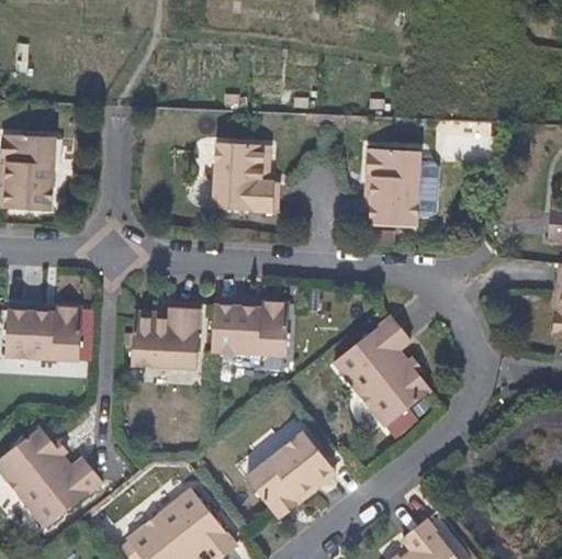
[(0,161),(6,163),(3,205),(49,208),(52,135),(0,132),(0,161)]
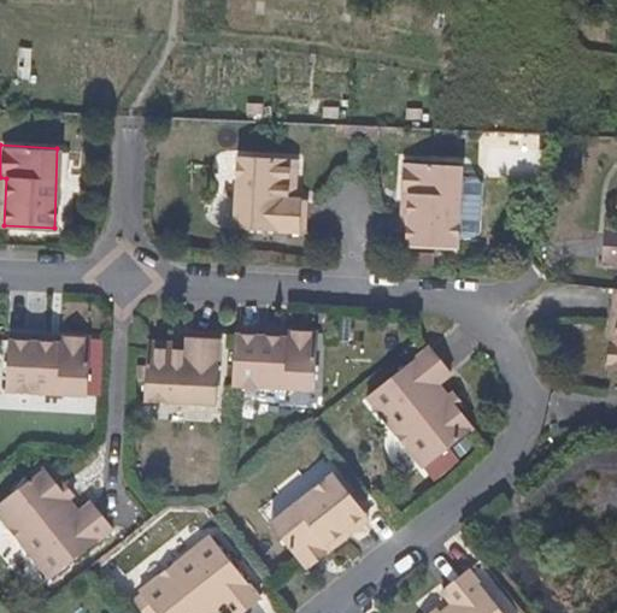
[(286,196),(288,158),(236,155),(234,227),(305,230),(306,198),(297,196),(286,196)]
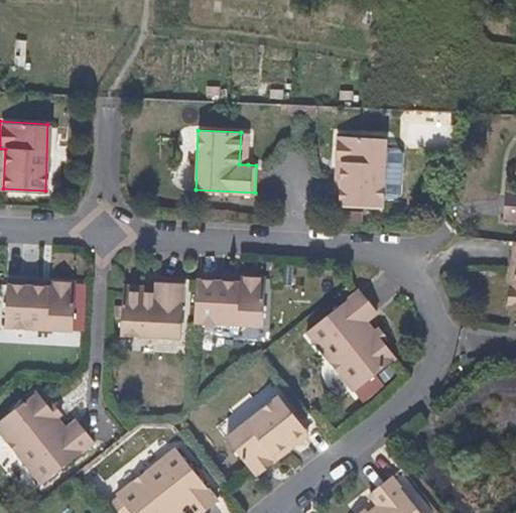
[(249,132),(241,132),(239,164),(248,164),(249,132)]
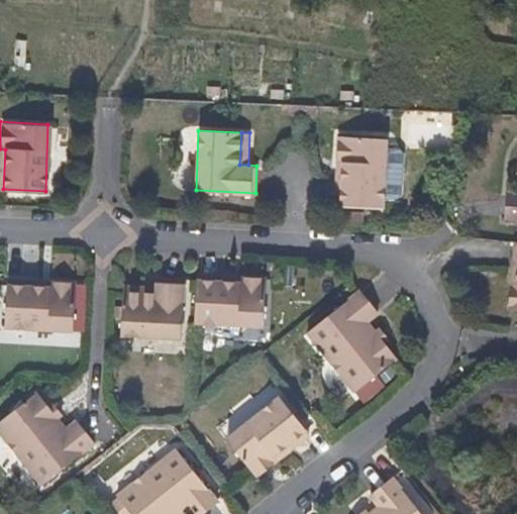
[(344,166),(342,207),(385,210),(386,195),(388,145),(388,141),(339,139),(338,166),(344,166)]
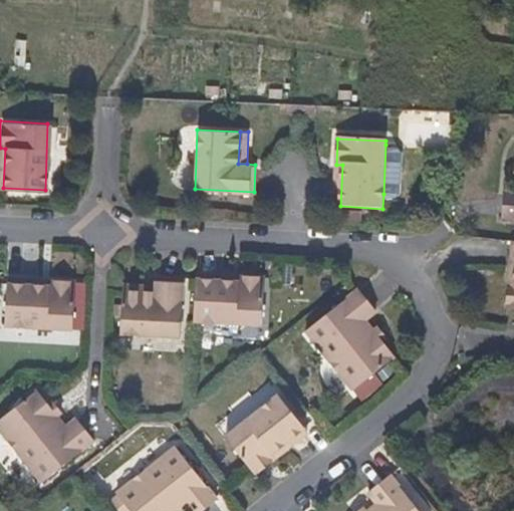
[(399,146),(386,145),(383,194),(397,194),(401,188),(403,152),(399,146)]
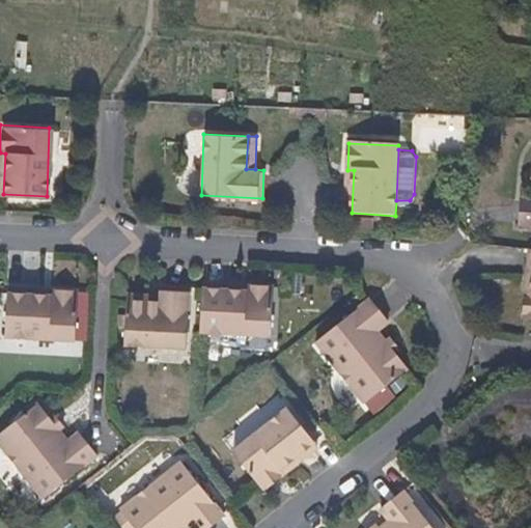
[(530,226),(530,169),(528,198),(515,197),(512,225),(530,226)]
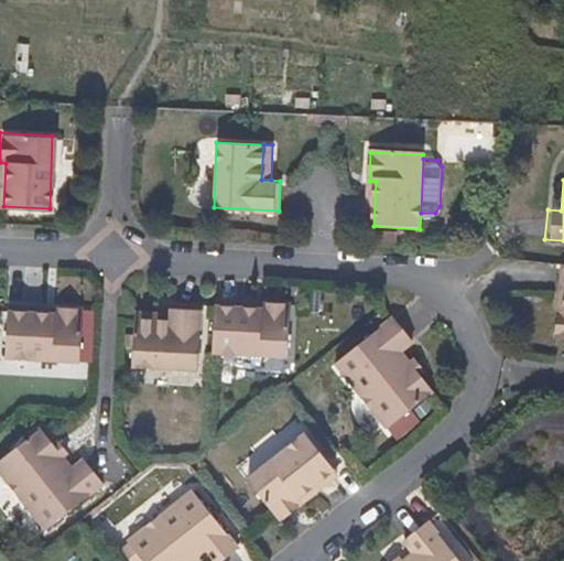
[(367,225),(373,226),(376,181),(369,181),(367,225)]
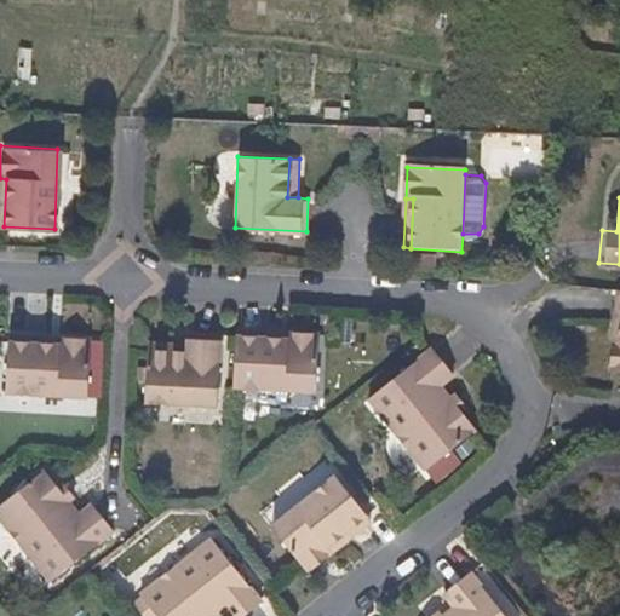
[(619,370),(619,288),(616,288),(613,338),(606,338),(602,369),(619,370)]
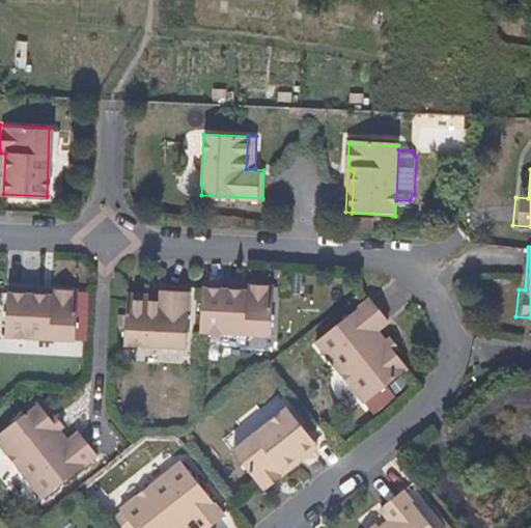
[(246,284),(203,282),(202,289),(245,292),(246,284)]
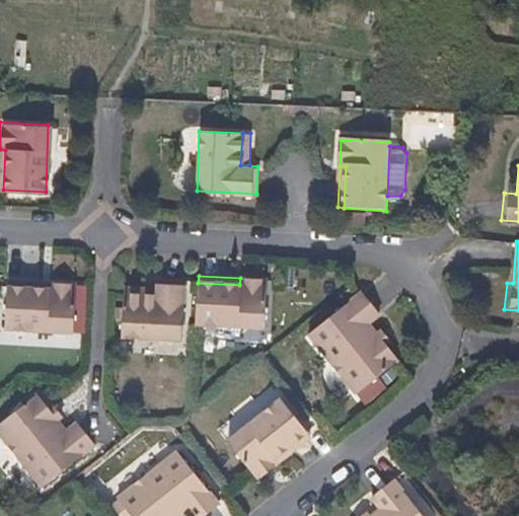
[(239,285),(198,283),(196,324),(264,328),(266,280),(240,278),(239,285)]
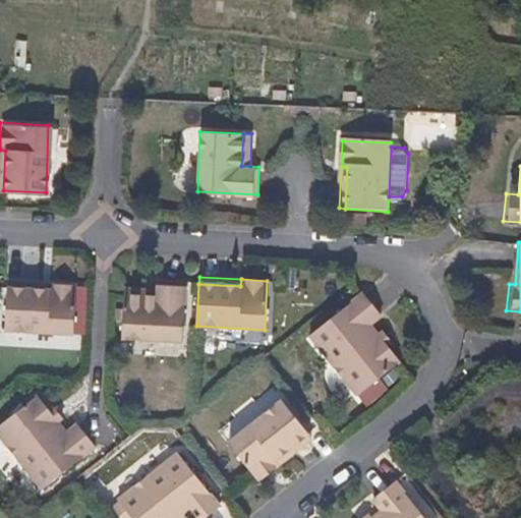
[(7,280),(7,286),(50,288),(50,282),(7,280)]
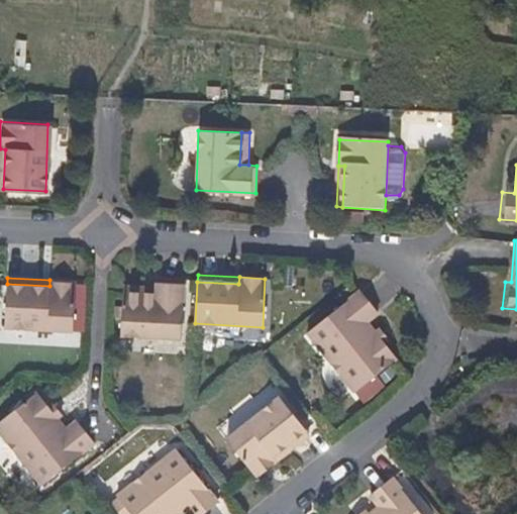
[(157,293),(123,292),(120,334),(182,338),(184,280),(157,278),(157,286),(157,293)]
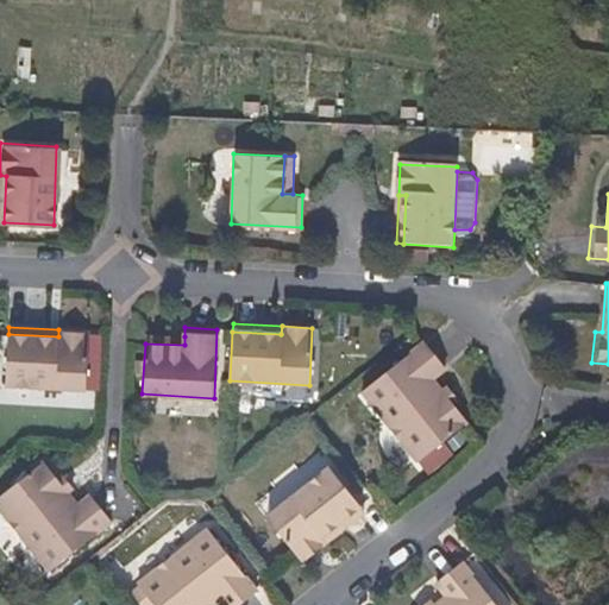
[(58,336),(8,334),(6,383),(87,386),(89,331),(58,329),(58,336)]
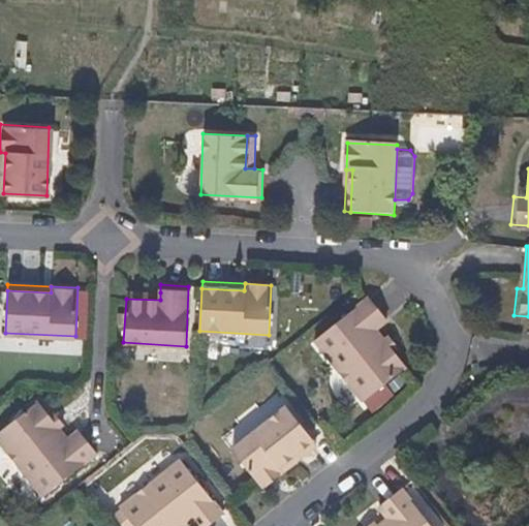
[(126,291),(126,299),(160,300),(160,292),(126,291)]
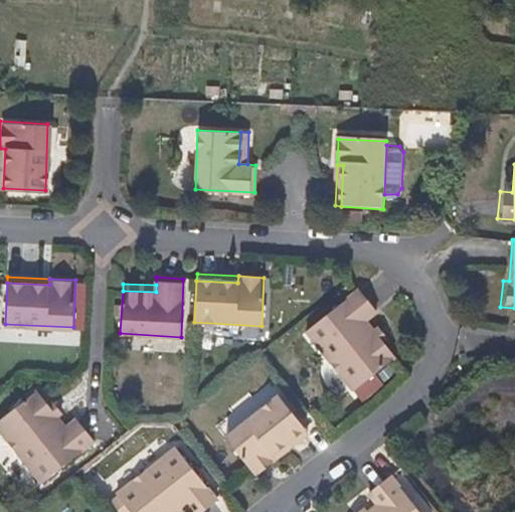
[(352,391),(393,358),(365,321),(375,314),(357,292),(306,332),(352,391)]
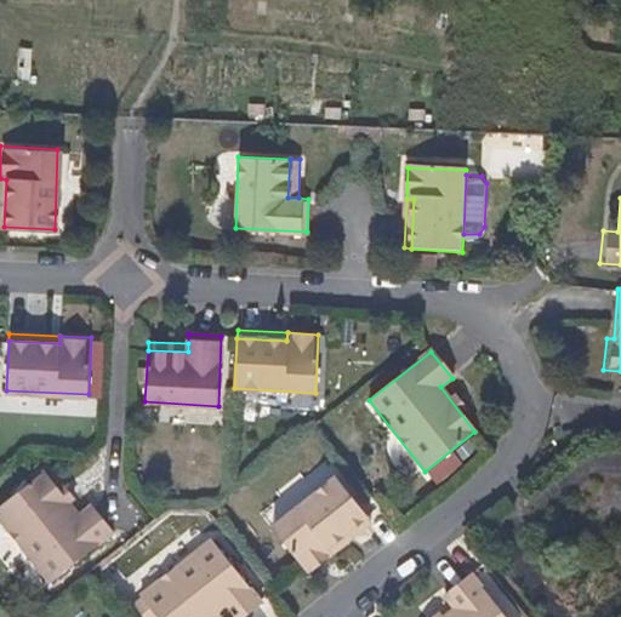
[(43,472),(0,504),(0,518),(51,582),(114,532),(93,507),(80,516),(43,472)]
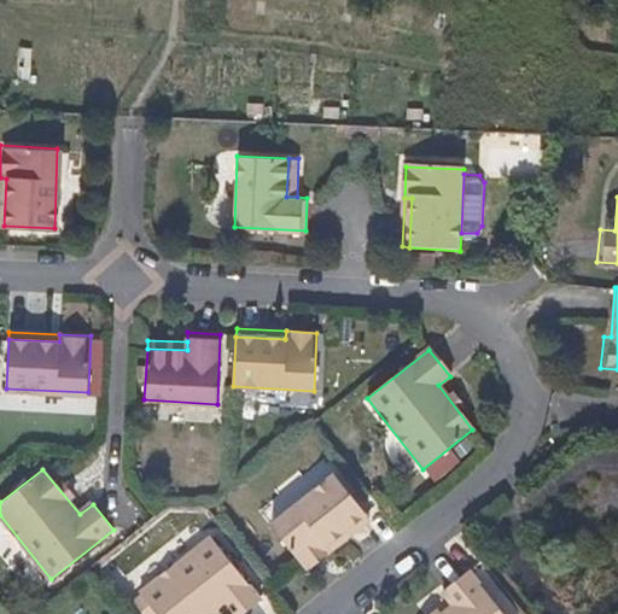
[(326,545),(366,515),(334,475),(270,526),(307,571),(332,551),(326,545)]
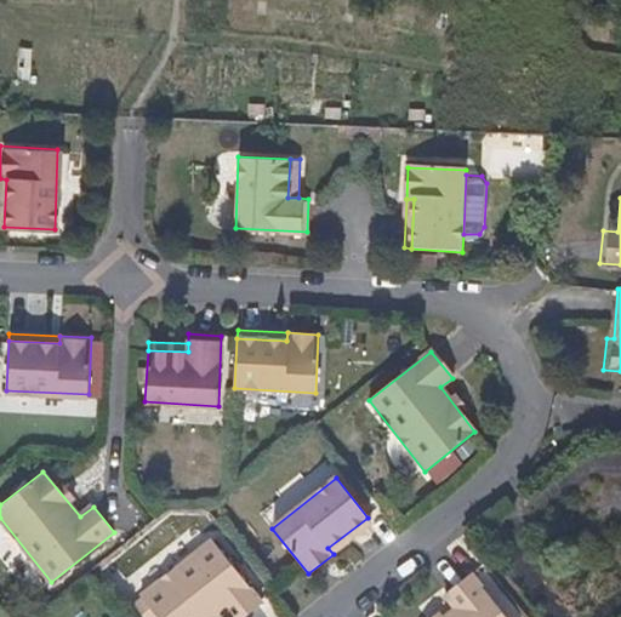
[(372,523),(368,518),(328,548),(334,554),(372,523)]
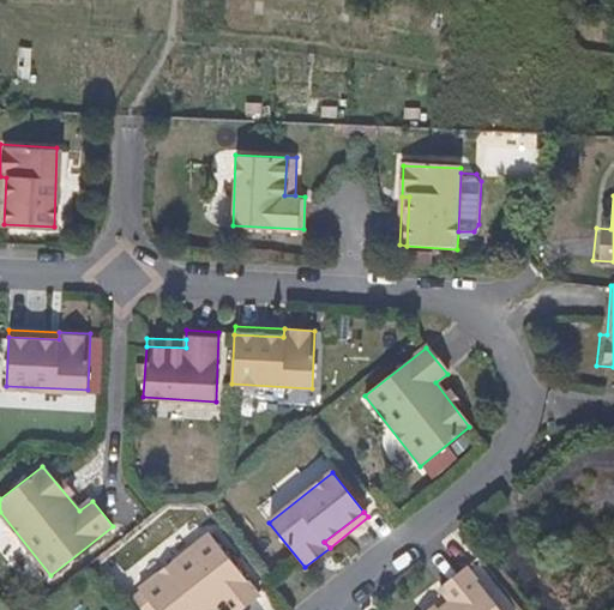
[(210,533),(139,590),(155,609),(215,609),(222,604),(226,609),(242,609),(259,597),(210,533)]
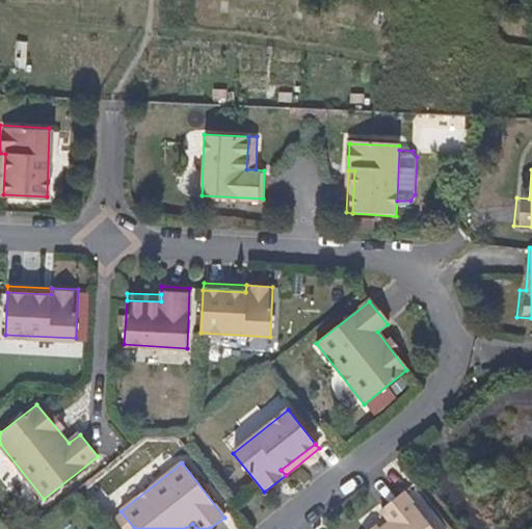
[(432,528),(404,494),(381,512),(390,522),(380,528),(432,528)]
